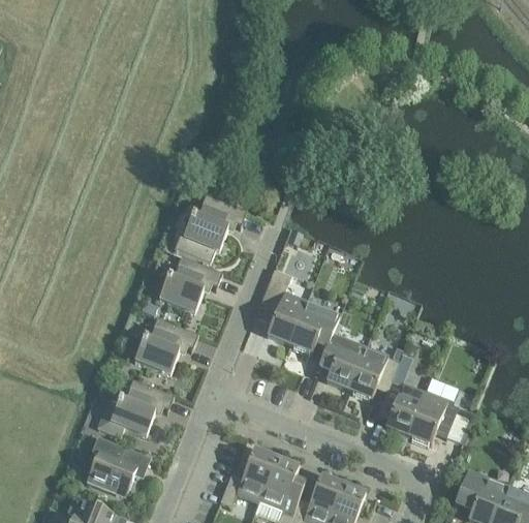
[(240,227),(246,211),(205,193),(199,207),(203,208),(198,217),(191,214),(183,235),(180,234),(174,248),(209,262),(214,249),(218,250),(230,219),(240,223),(239,226),(240,227)]
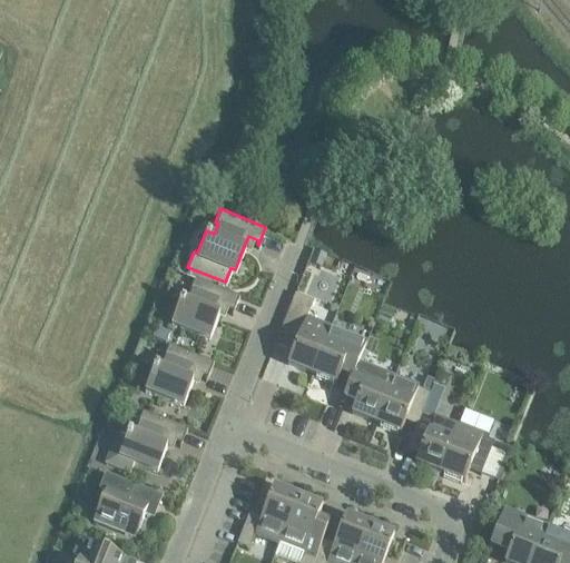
[(312,246),(307,257),(320,263),(324,250),(312,245),(312,246)]
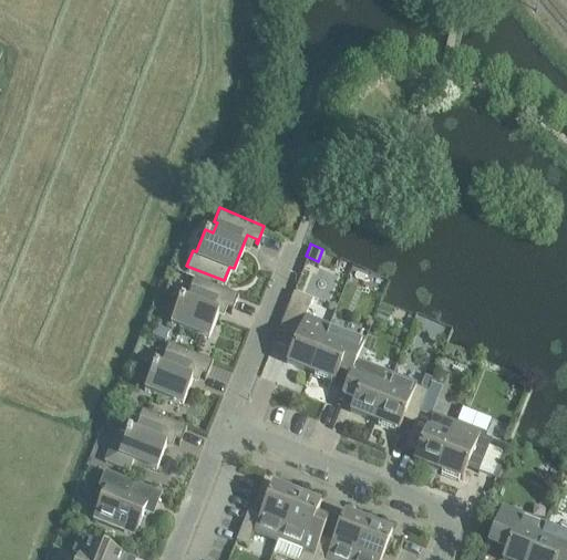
[(208,334),(222,301),(232,304),(230,309),(238,291),(194,273),(187,288),(191,289),(187,299),(179,296),(169,319),(208,334)]
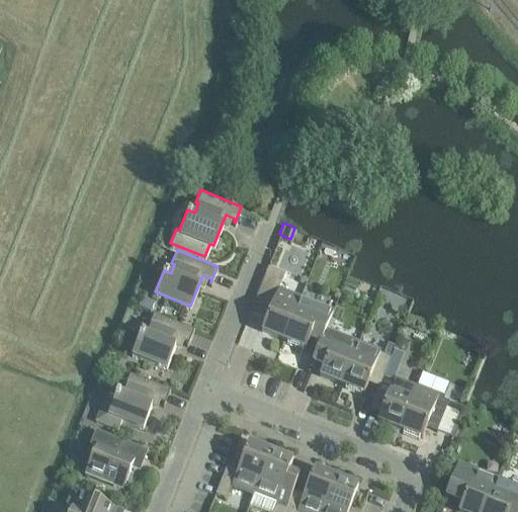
[(267,312),(261,327),(283,336),(299,294),(277,286),(284,269),(267,263),(249,310),(250,310),(252,306),(267,312)]
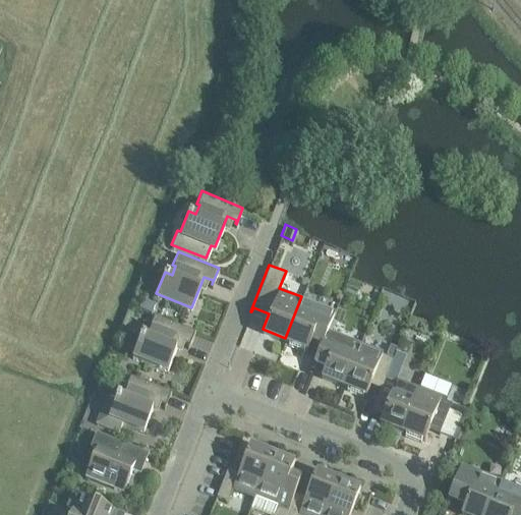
[(139,304),(151,309),(155,300),(142,295),(139,304)]
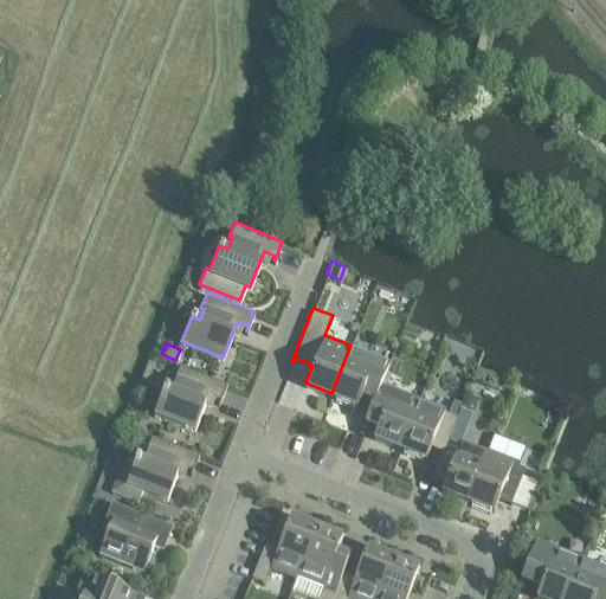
[(358,403),(365,385),(376,390),(379,382),(380,382),(381,379),(386,368),(388,361),(376,355),(350,345),(331,393),(358,403)]
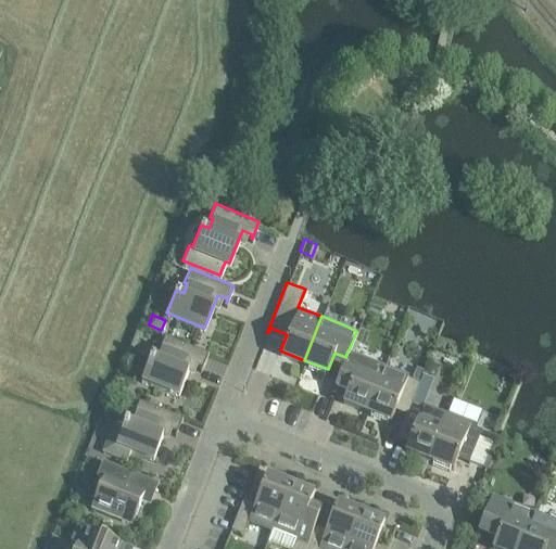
[(178,392),(191,359),(201,364),(200,367),(201,368),(207,350),(164,332),(159,346),(162,347),(158,357),(150,354),(140,377),(178,392)]
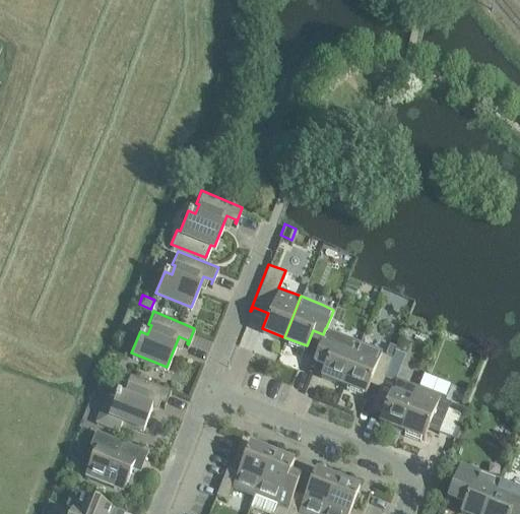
[(315,359),(316,354),(326,358),(320,373),(342,382),(359,341),(336,332),(326,328),(325,328),(323,334),(321,339),(314,359),(315,359)]
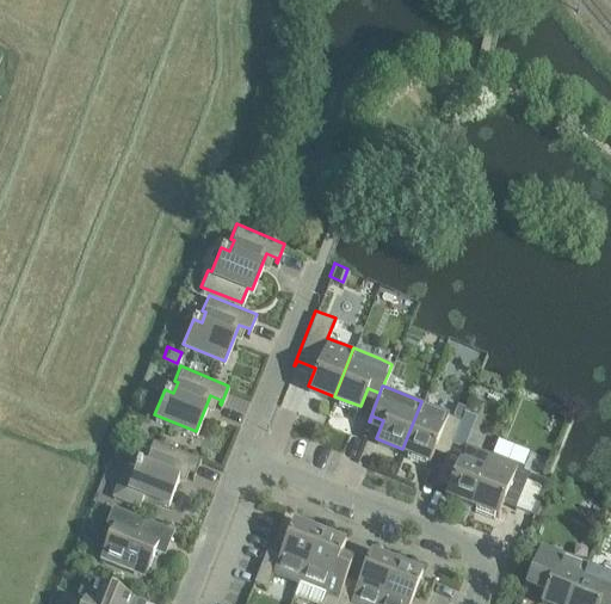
[(452,410),(461,413),(466,402),(457,400),(452,410)]
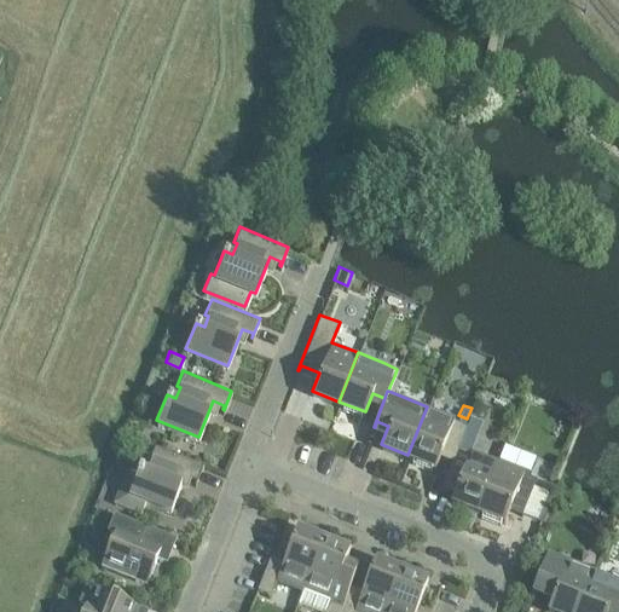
[(466,422),(453,417),(453,416),(427,406),(408,455),(434,466),(441,446),(453,451),(457,444),(457,445),(466,422)]
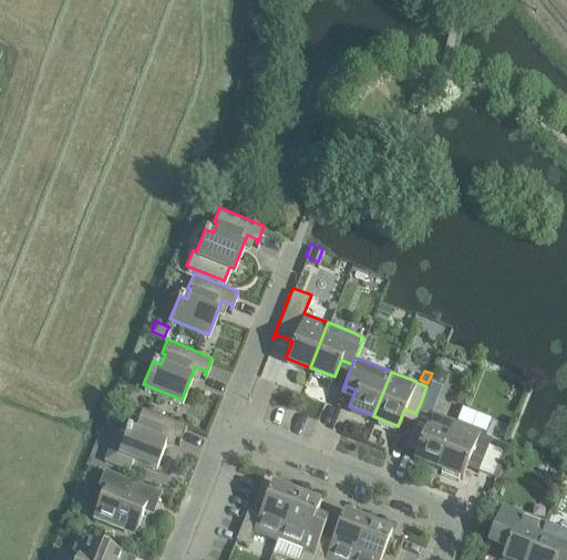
[(132,456),(155,466),(168,433),(179,436),(177,441),(178,441),(186,423),(154,411),(147,407),(141,405),(135,420),(138,421),(135,431),(126,427),(124,434),(114,429),(103,456),(129,466),(132,456)]
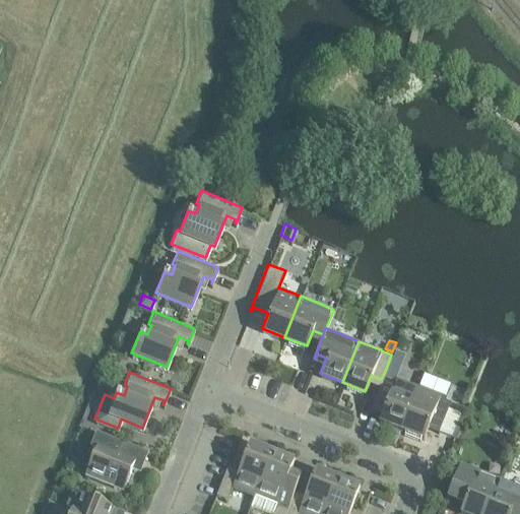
[(394,377),(394,378),(384,374),(384,373),(381,379),(379,384),(372,403),(373,403),(375,398),(385,402),(379,418),(401,427),(417,386),(394,377)]
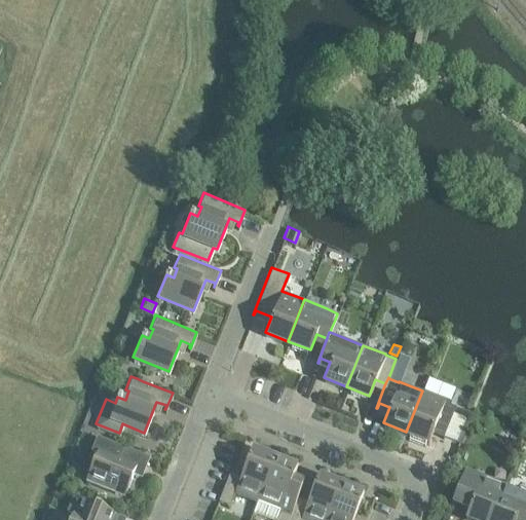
[(427,441),(434,425),(444,430),(442,434),(443,435),(455,404),(444,400),(422,391),(406,432),(427,441)]
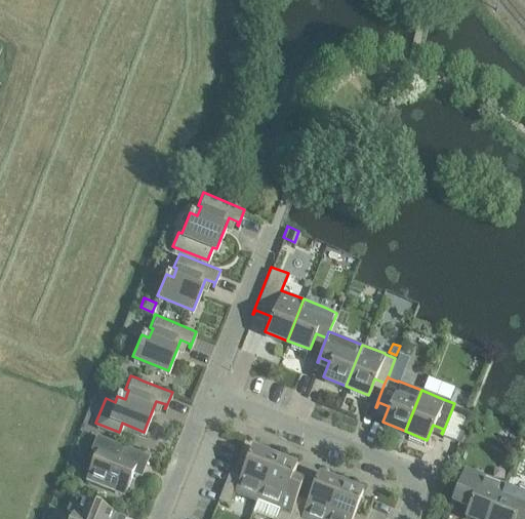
[(125,488),(135,464),(143,467),(148,453),(96,433),(95,434),(97,434),(92,446),(96,448),(85,476),(108,485),(109,482),(125,488)]
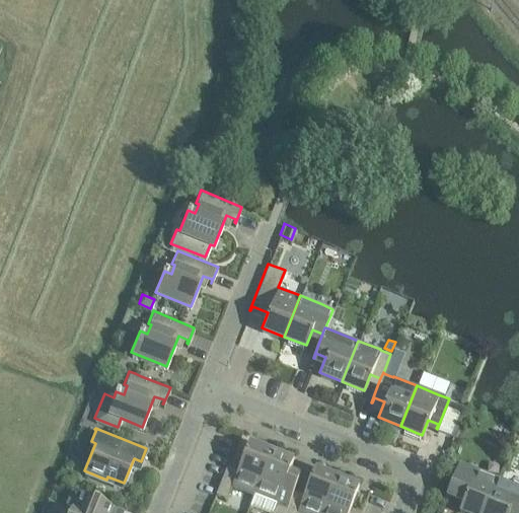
[(215,492),(226,496),(232,483),(253,491),(270,450),(247,441),(236,470),(226,466),(228,462),(227,462),(215,492)]
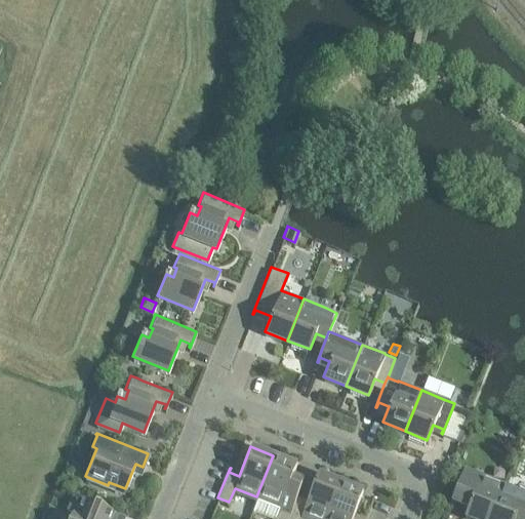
[(279,506),(273,518),(286,518),(294,498),(284,494),(295,465),(273,455),(256,496),(279,506)]
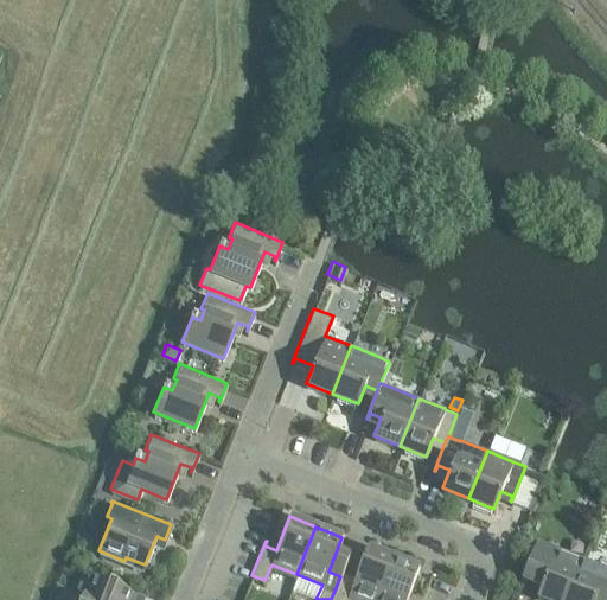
[(541,583),(537,594),(550,599),(564,599),(581,557),(556,547),(555,547),(535,540),(521,575),(541,583)]
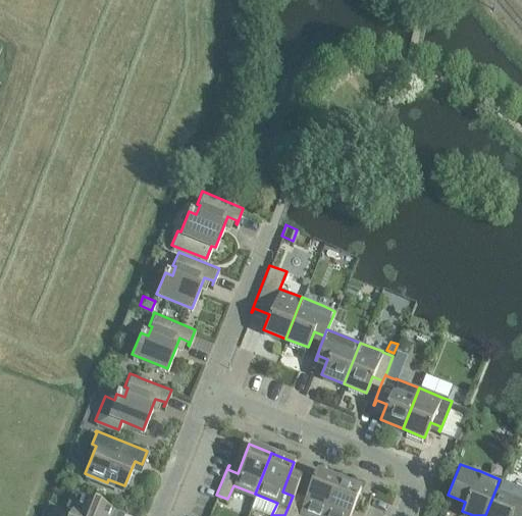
[(297,515),(299,511),(311,515),(322,515),(337,479),(315,470),(304,500),(293,496),(284,515),(297,515)]
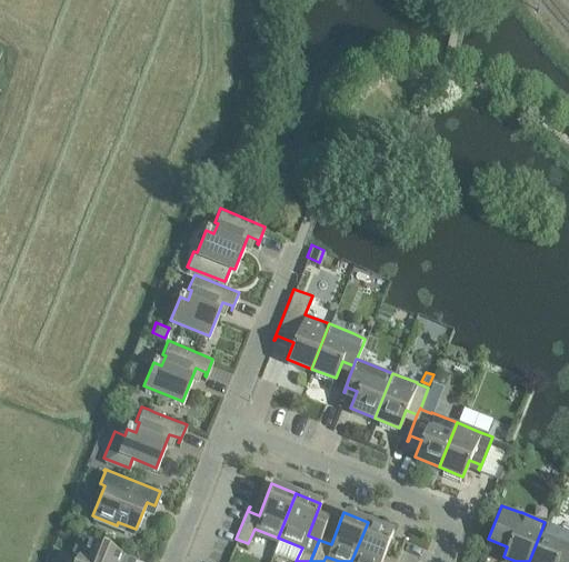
[(368,522),(351,561),(379,561),(392,531),(368,522)]
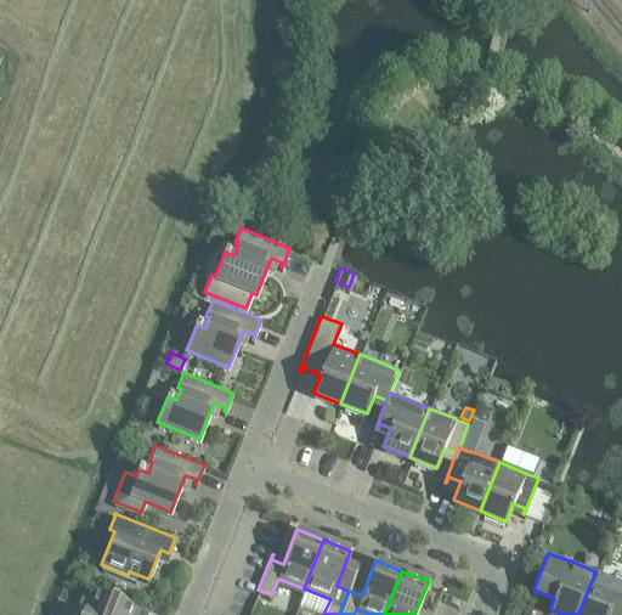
[(621,614),(621,581),(595,571),(578,614),(621,614)]
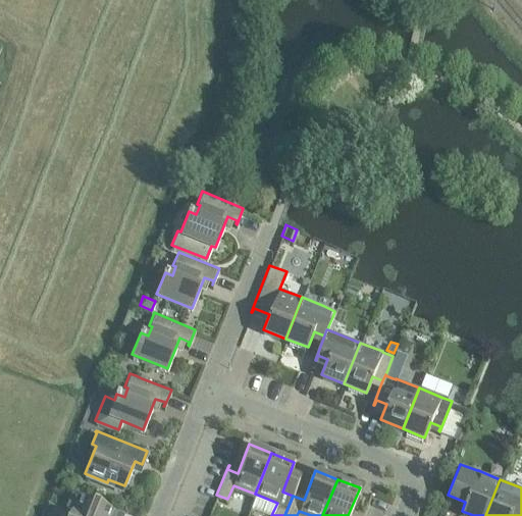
[(120,515),(122,511),(71,491),(71,493),(72,493),(67,505),(72,506),(67,515),(120,515)]
